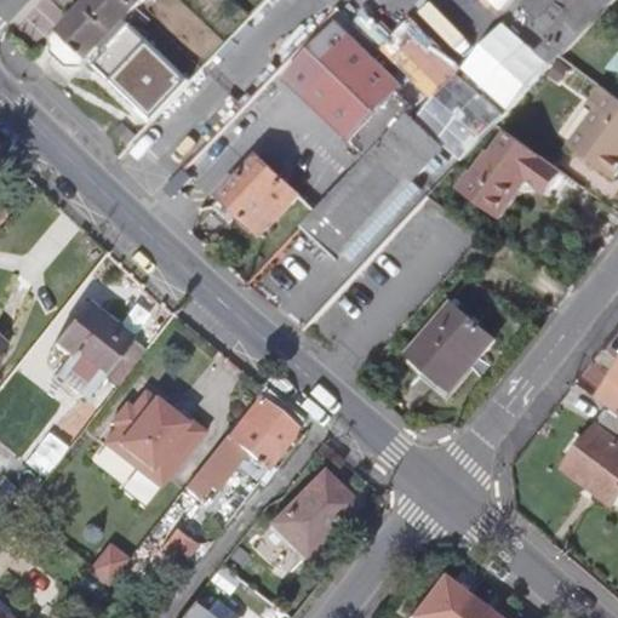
[(90,0),(55,39),(55,51),(68,64),(83,64),(102,45),(108,50),(133,24),(127,18),(143,0),(90,0)]
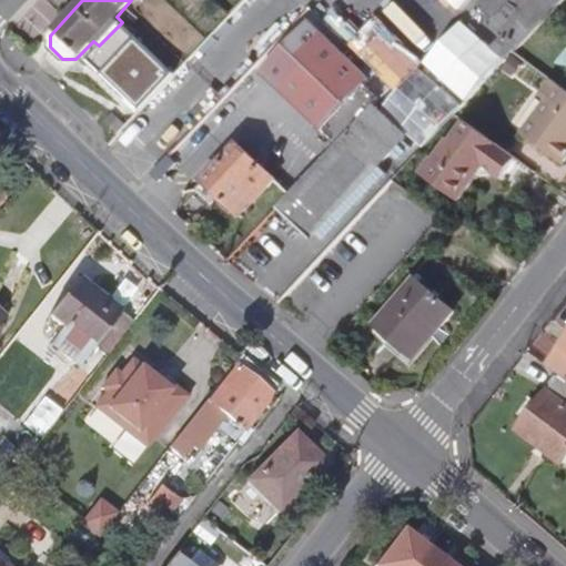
[(478,0),(476,3),(506,30),(491,47),(504,59),(516,47),(558,0),(478,0)]
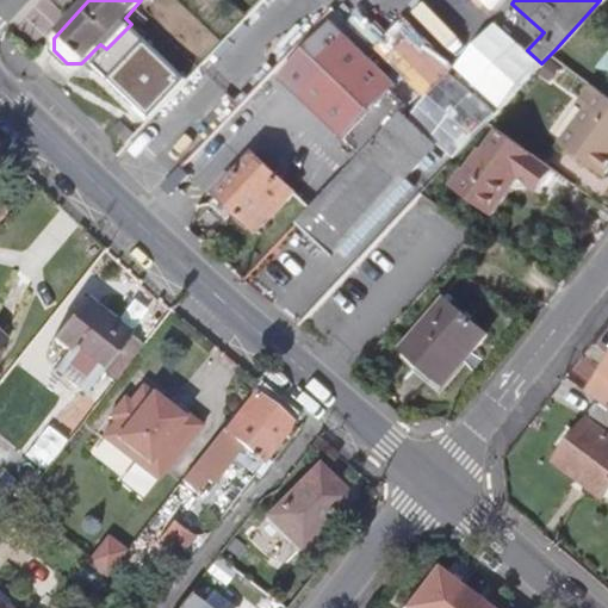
[(330,23),(283,74),(346,135),(395,84),(330,23)]
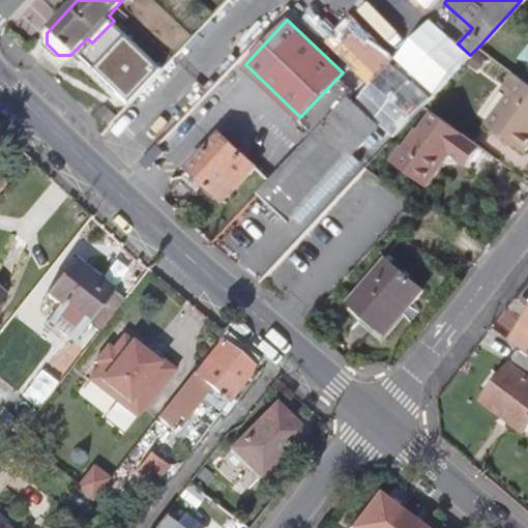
[(164,67),(114,21),(92,42),(82,53),(130,101),(164,67)]
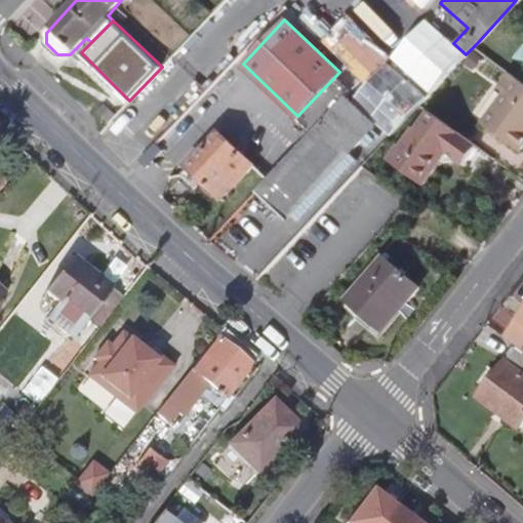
[(479,50),(470,62),(477,68),(487,56),(479,50)]
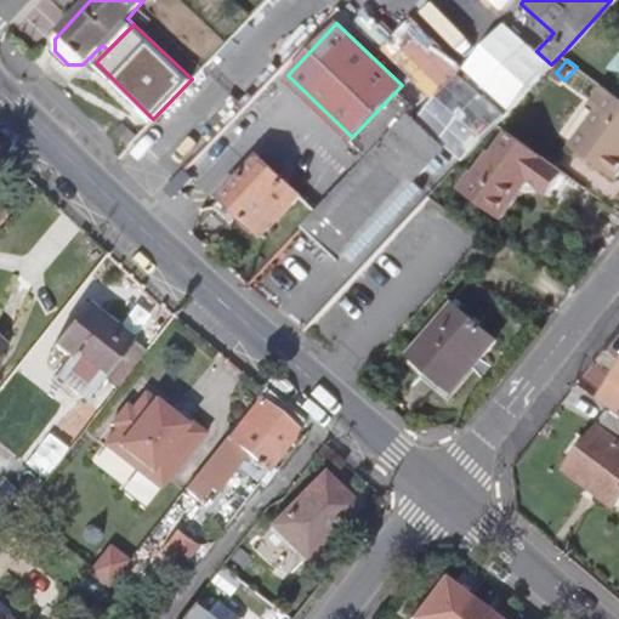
[(618,94),(608,86),(595,102),(603,108),(574,143),(617,176),(618,172),(618,94)]
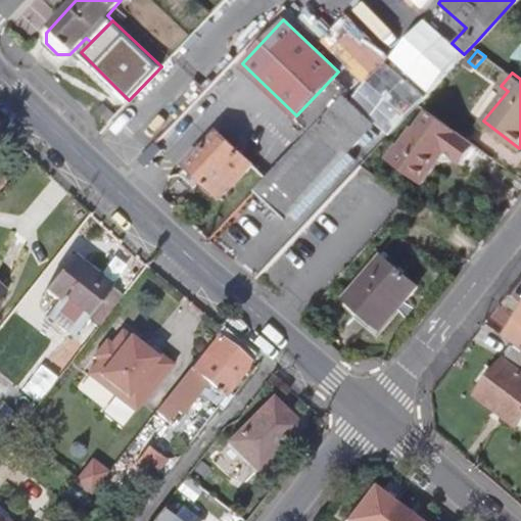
[(343,97),(261,185),(290,212),(373,124),(343,97)]
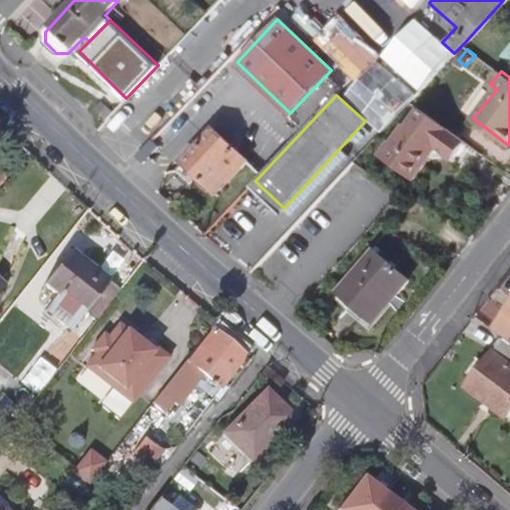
[(460,134),(423,106),(410,124),(409,123),(396,140),(394,138),(383,154),(417,179),(434,156),(437,156),(440,155),(446,151),(460,134)]
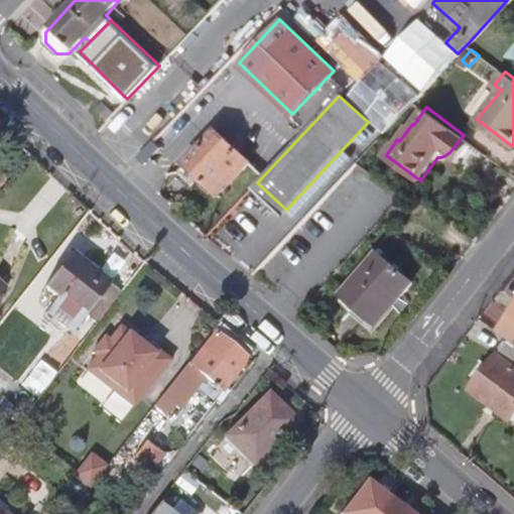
[(216,130),(183,162),(217,194),(249,161),(216,130)]
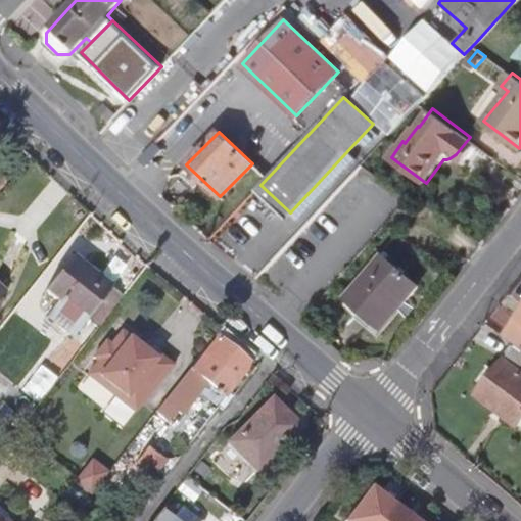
[(465,162),(478,143),(470,137),(456,154),(465,162)]
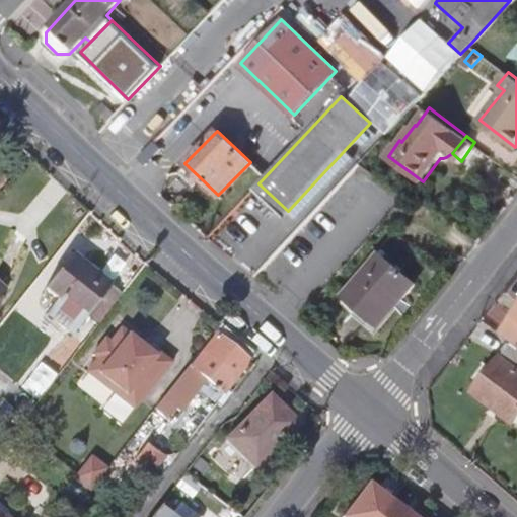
[(98,324),(123,293),(69,252),(44,285),(57,297),(44,313),(71,334),(85,315),(98,324)]
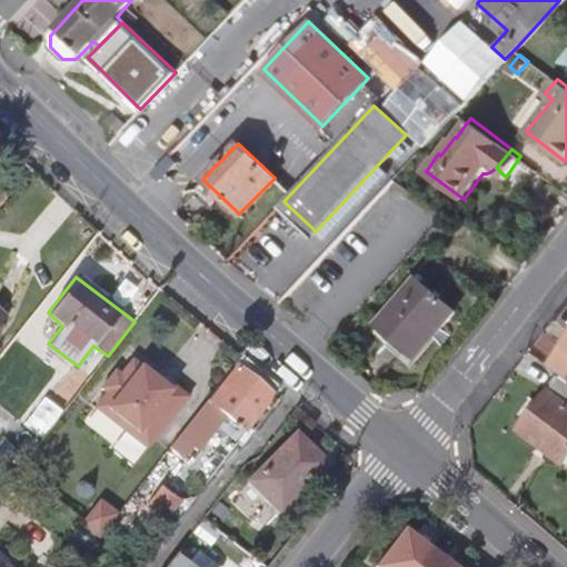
[(416,279),(377,325),(415,358),(455,311),(416,279)]
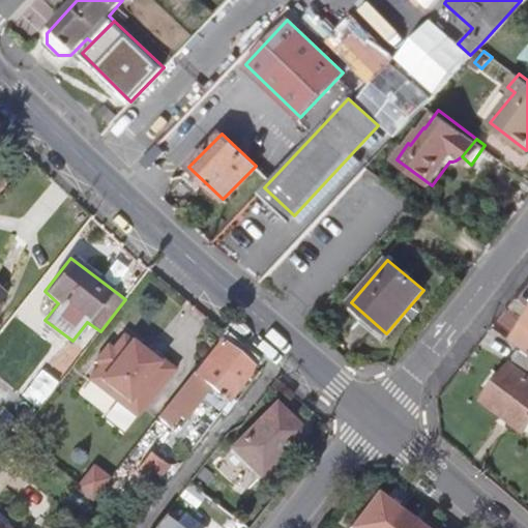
[(527,320),(511,341),(522,349),(527,353),(527,320)]
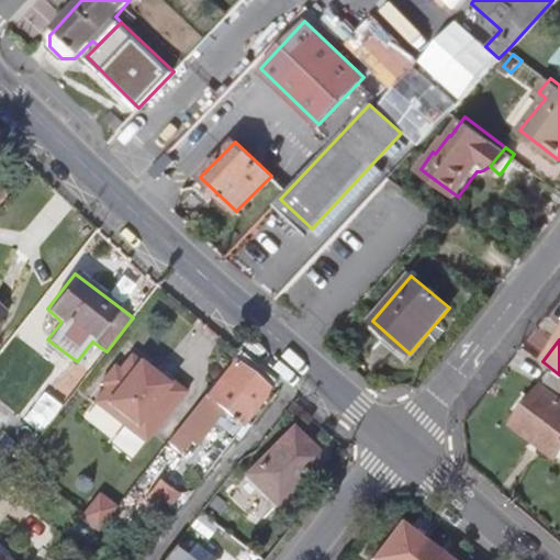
[(237,349),(235,351),(231,358),(233,360),(192,412),(190,410),(166,440),(178,450),(181,445),(185,447),(190,439),(196,444),(213,421),(232,435),(233,433),(272,382),(273,380),(237,349)]
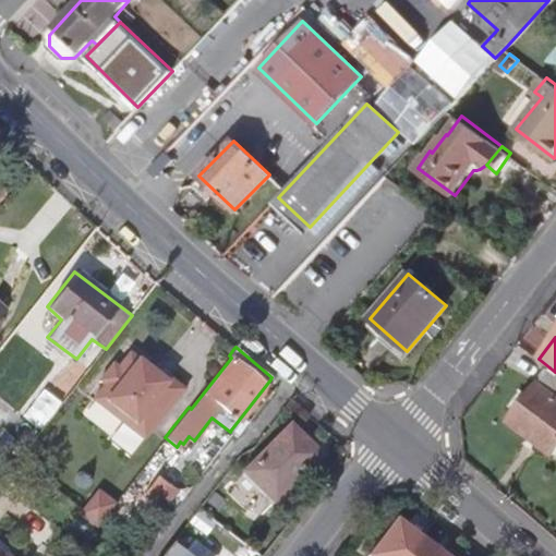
[(555,447),(555,372),(550,367),(509,422),(552,454),(555,447)]
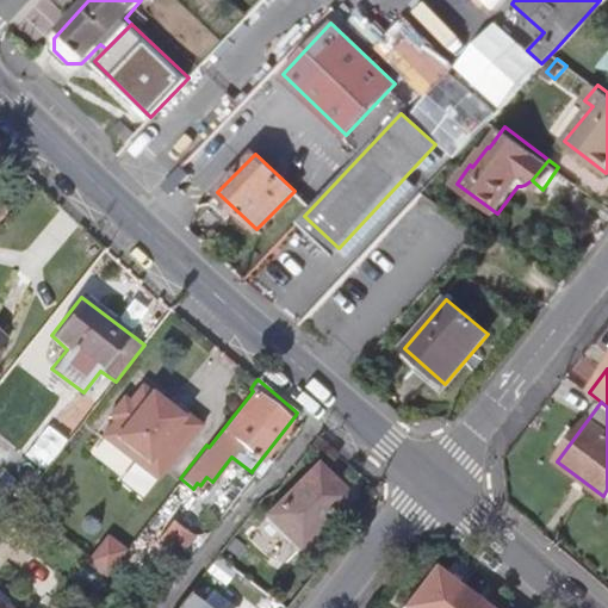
[(166,435),(124,403),(112,419),(106,415),(92,433),(98,438),(86,454),(118,479),(123,475),(147,492),(185,442),(168,430),(166,435)]
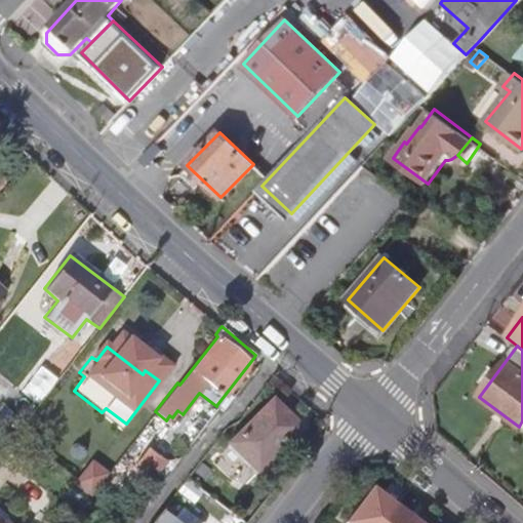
[(272,399),(229,442),(256,470),(298,427),(272,399)]
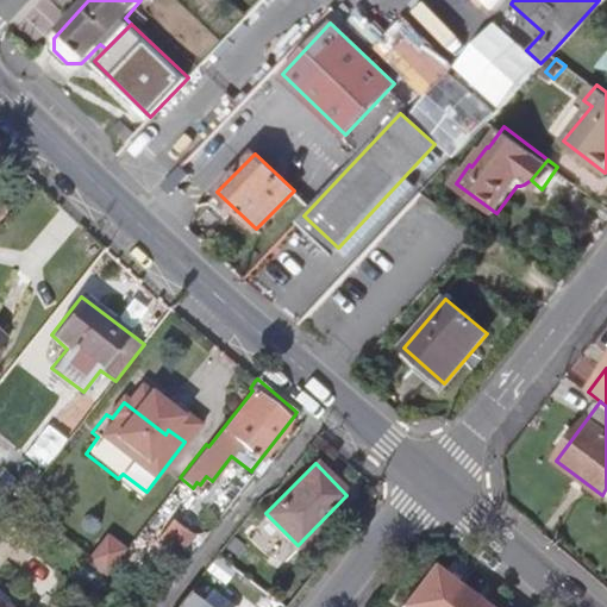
[(0,526),(16,507),(27,493),(0,470),(0,526)]
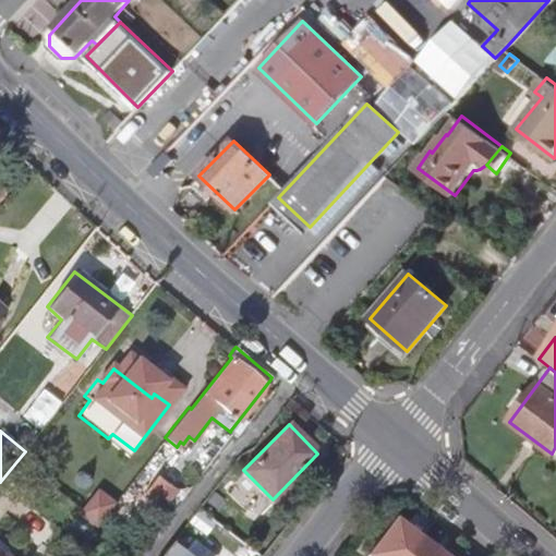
[(156,475),(143,492),(161,507),(174,490),(156,475)]
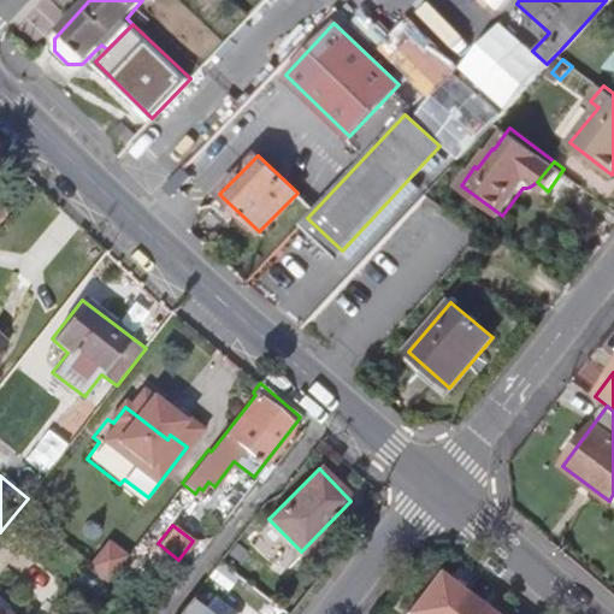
[(104,577),(124,549),(107,536),(87,564),(104,577)]
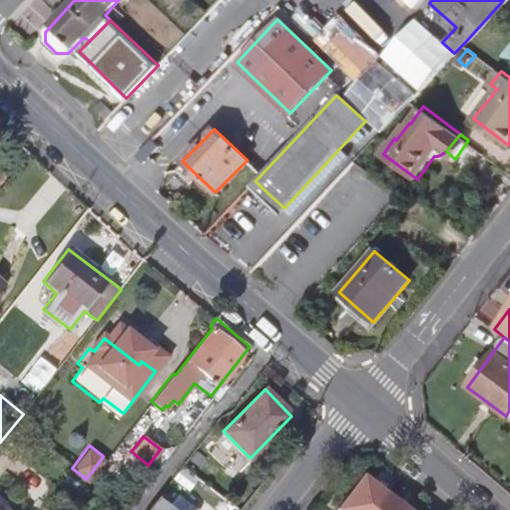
[(407,509),(363,475),(335,509),(407,509)]
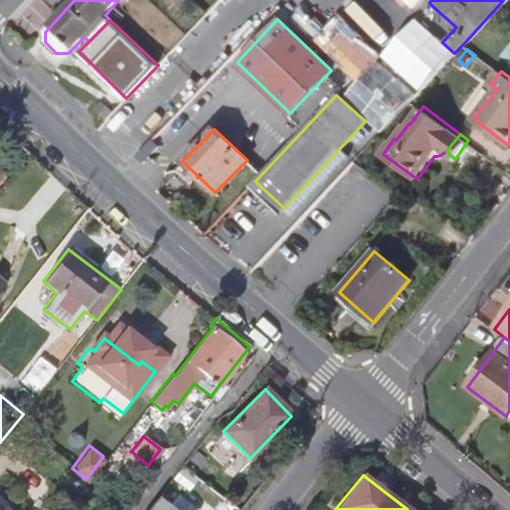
[(142,509),(179,509),(156,492),(142,509)]
